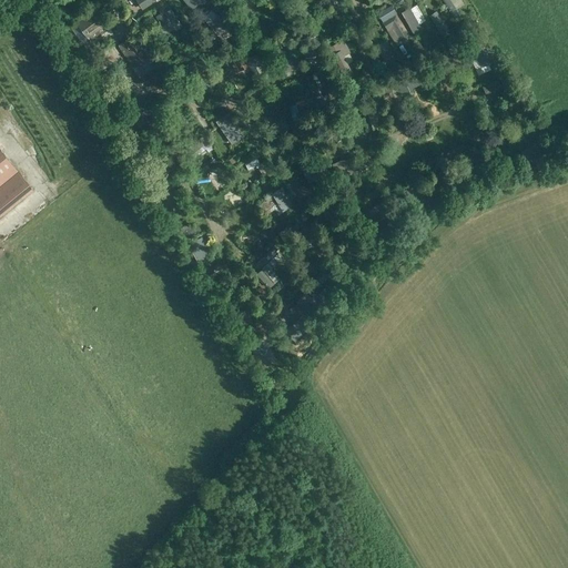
[(158,0),(135,0),(142,10),(158,0)]
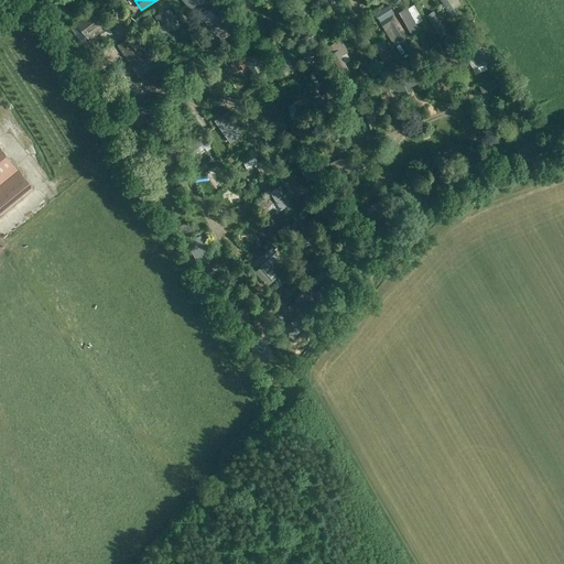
[(181,0),(192,10),(202,0),(181,0)]
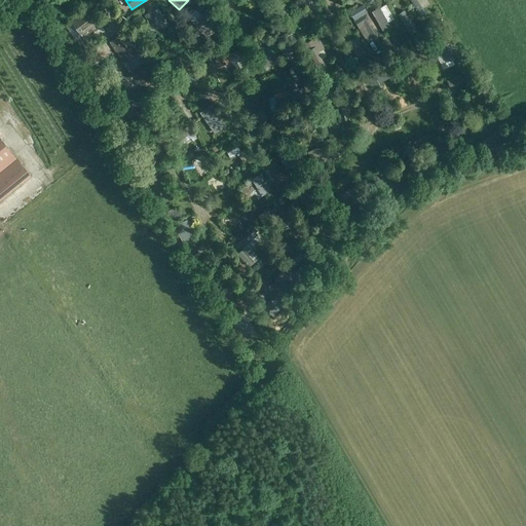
[(373,12),(378,9),(372,0),(368,0),(367,1),(373,12)]
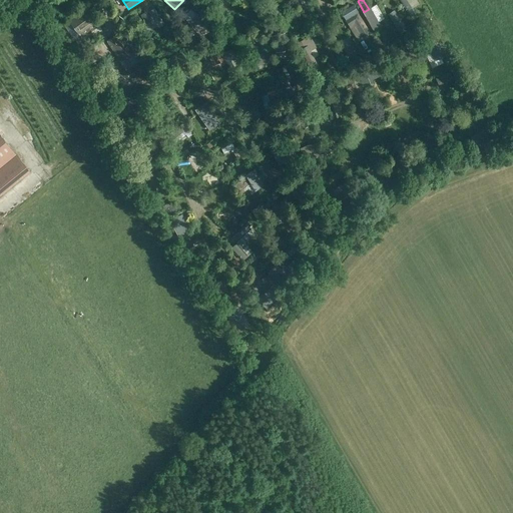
[(202,8),(198,11),(195,6),(182,16),(200,38),(209,31),(206,28),(213,22),(202,8)]
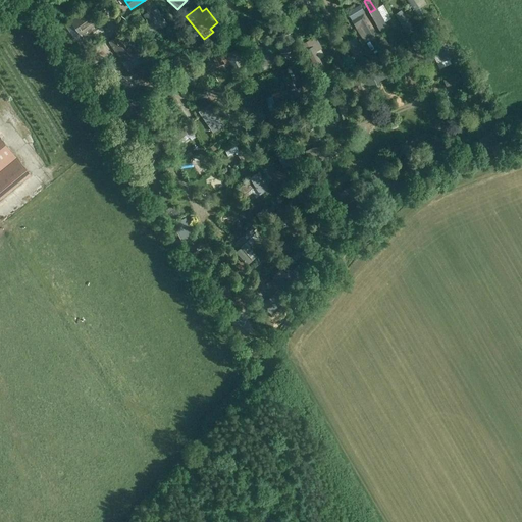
[(79,34),(81,34),(84,38),(99,28),(96,23),(98,21),(90,9),(76,17),(74,16),(69,20),(79,34)]
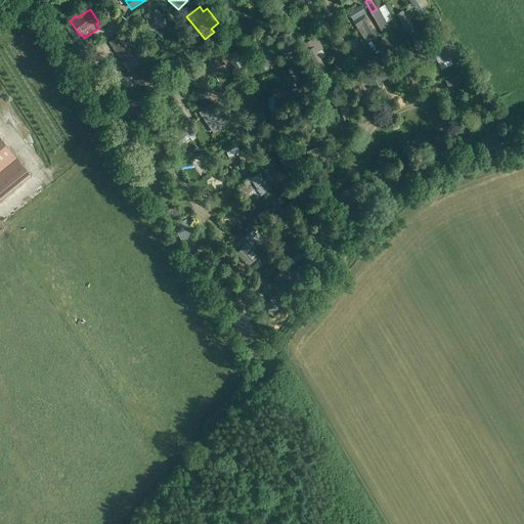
[(396,14),(406,32),(413,28),(402,10),(396,14)]
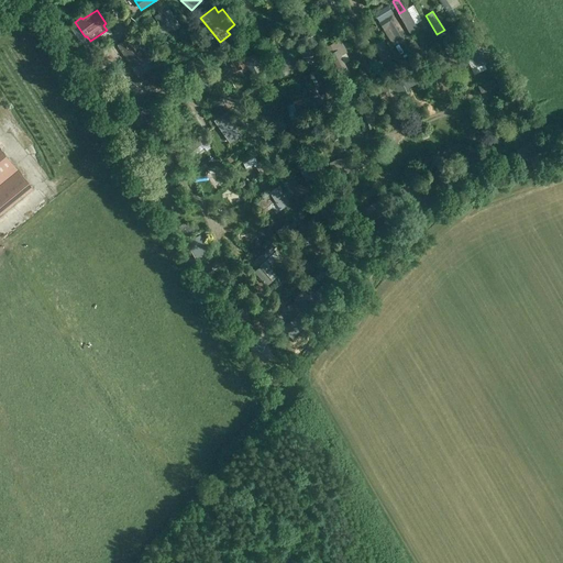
[(406,35),(393,14),(378,22),(392,44),(406,35)]
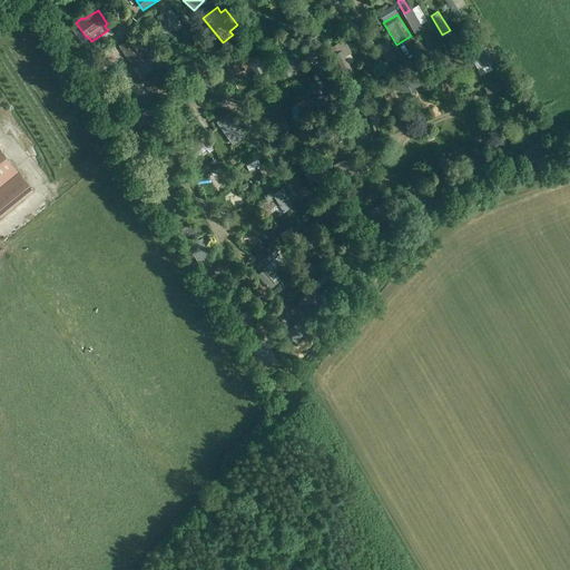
[(147,59),(148,58),(134,36),(117,47),(138,76),(151,66),(147,59)]
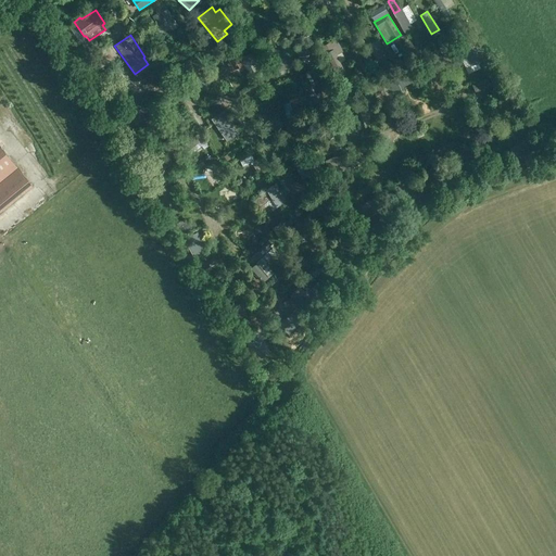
[(308,58),(304,36),(294,38),(299,60),(308,58)]
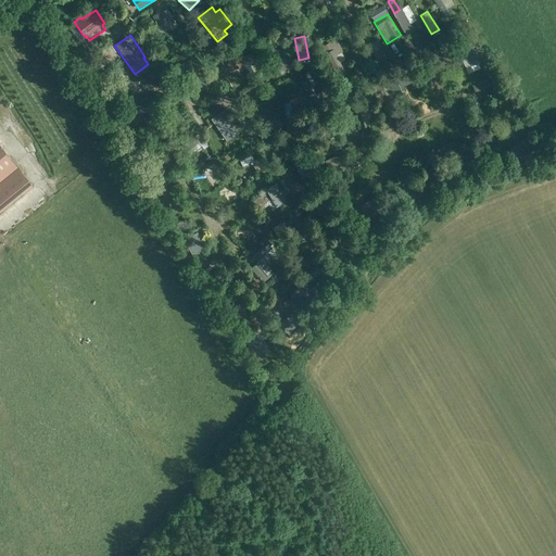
[(493,58),(488,37),(477,39),(481,60),(493,58)]
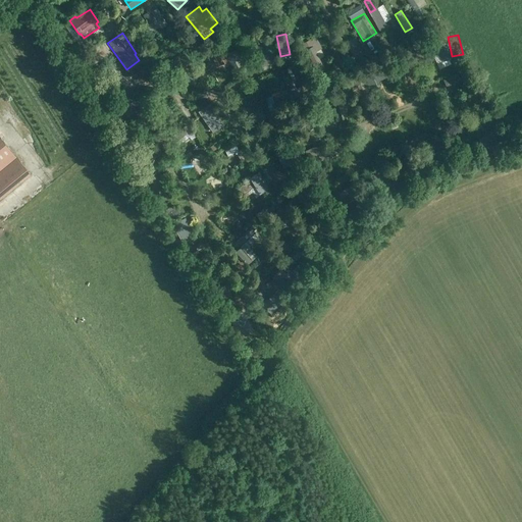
[(357,63),(367,57),(355,38),(346,43),(357,63)]
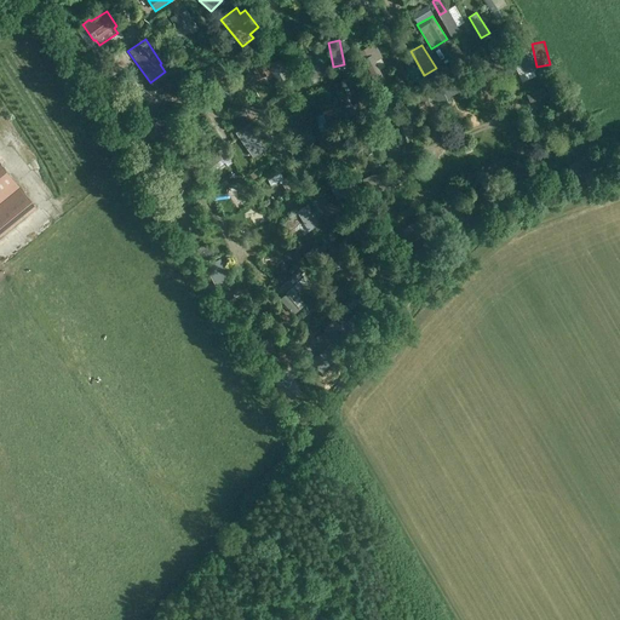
[(274,55),(265,59),(271,70),(280,65),(274,55)]
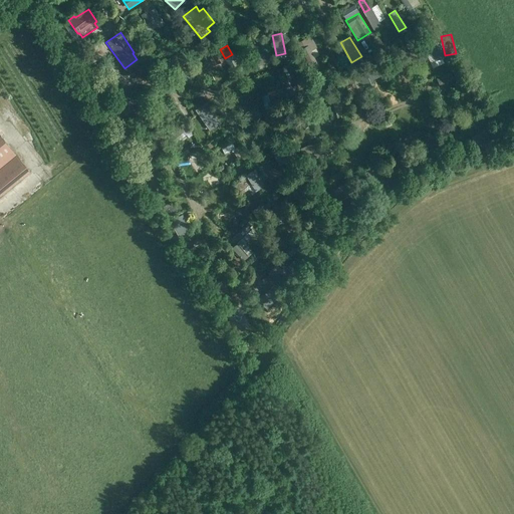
[(224,60),(218,48),(209,54),(212,58),(210,60),(213,66),(217,64),(219,68),(225,65),(223,61),(224,60)]
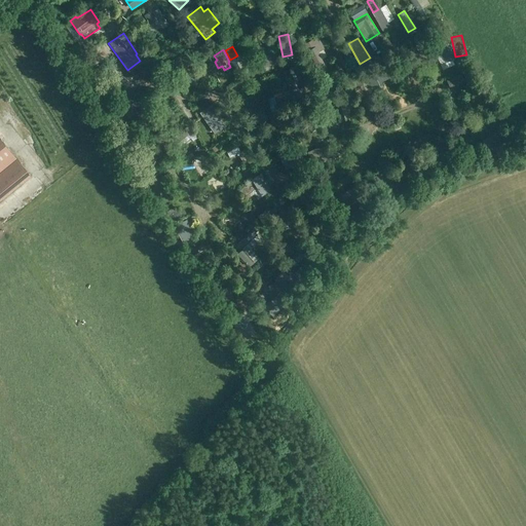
[(398,67),(404,80),(416,75),(412,67),(407,69),(405,64),(398,67)]
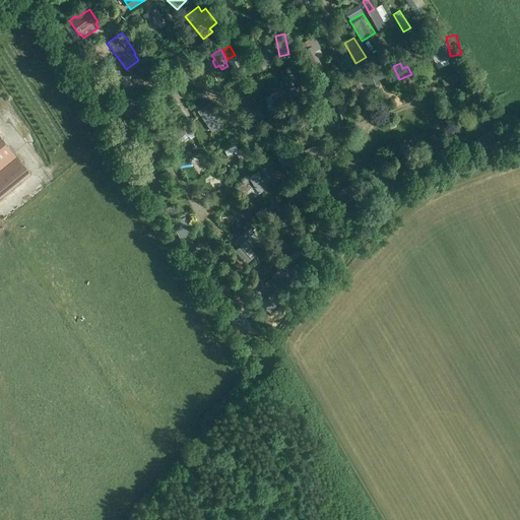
[(165,74),(186,82),(190,74),(169,65),(165,74)]
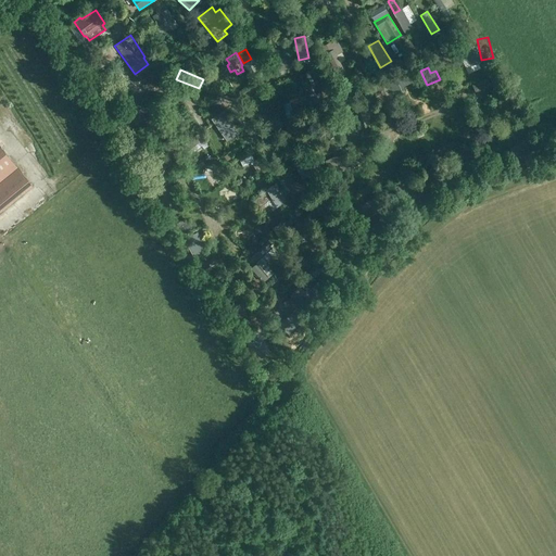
[(396,100),(404,97),(397,81),(395,78),(388,81),(389,85),(396,100)]
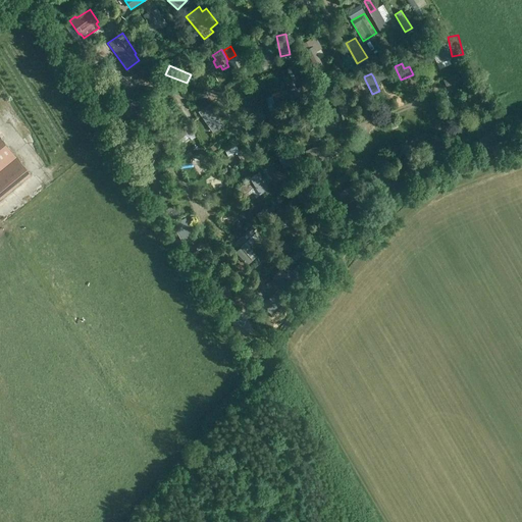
[(387,84),(394,82),(390,75),(384,79),(387,84)]
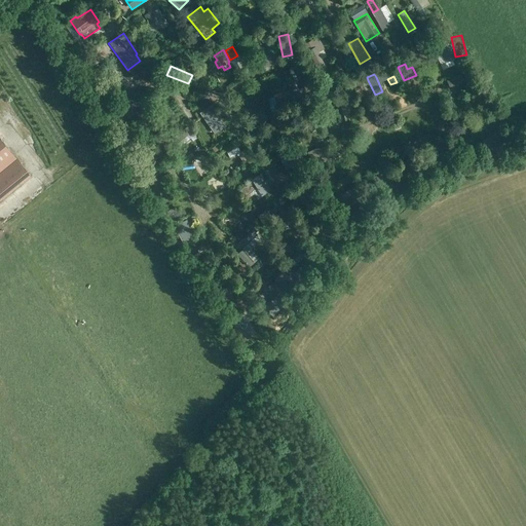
[(274,96),(293,90),(291,83),(272,89),(274,96)]
